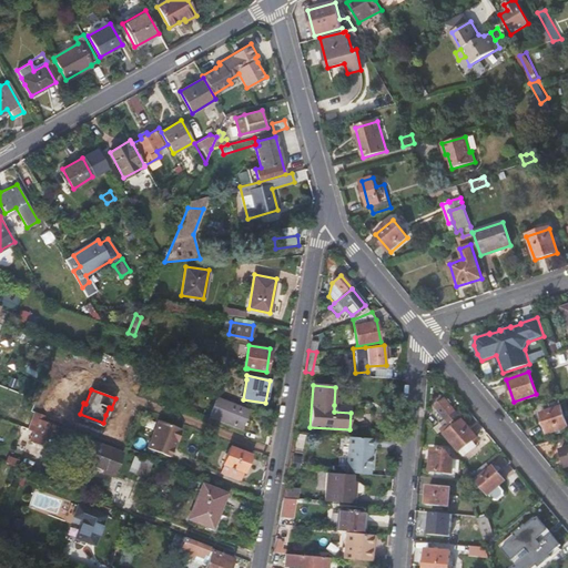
[(250,409),(217,396),(210,416),(242,428),(250,409)]
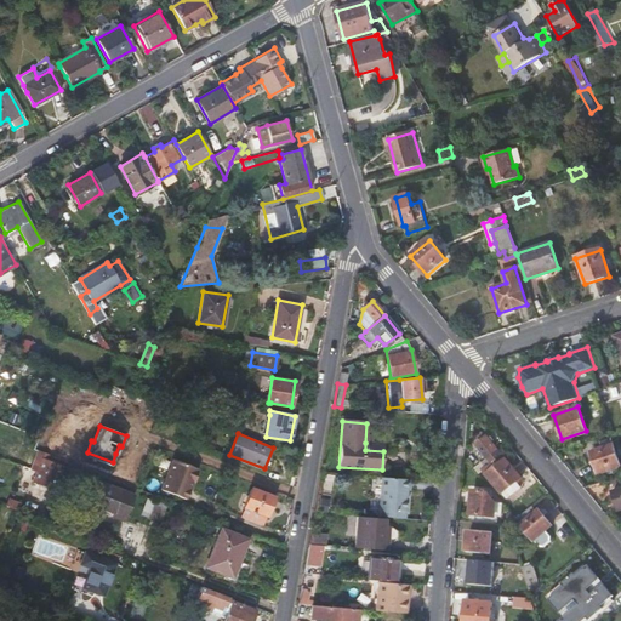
[(502,495),(522,479),(486,436),(476,445),(486,457),(476,466),(485,478),(488,476),(502,495)]
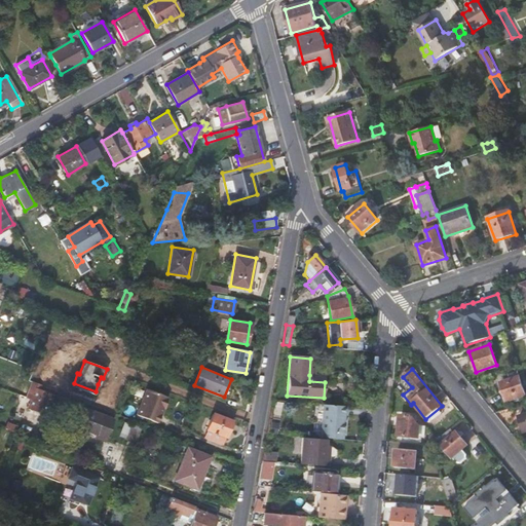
[(525,393),(518,371),(509,374),(511,380),(500,384),(506,404),(525,397),(525,393)]
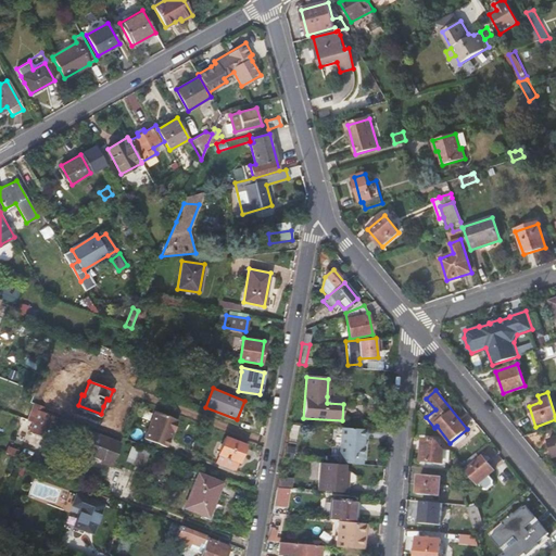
[(35,422),(32,431),(33,431),(33,432),(34,433),(35,433),(35,434),(36,434),(36,436),(37,436),(38,436),(38,437),(39,437),(40,437),(41,438),(42,438),(43,438),(45,438),(46,438),(47,438),(48,438),(55,418),(55,417),(51,416),(52,414),(47,412),(46,414),(41,412),(43,406),(35,403),(29,420),(35,422)]
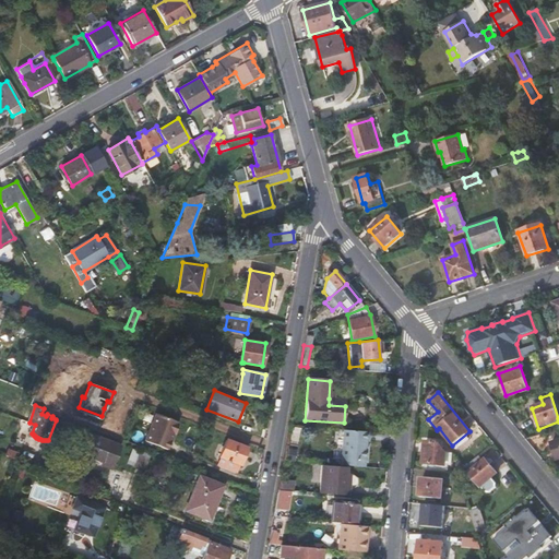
[(102,416),(79,407),(76,411),(100,419),(102,416)]
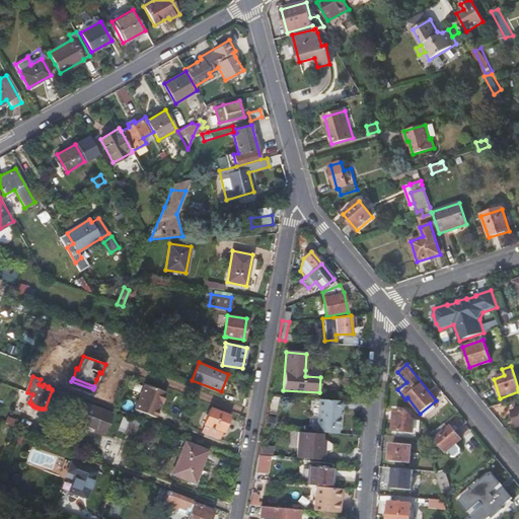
[(155,418),(165,393),(145,384),(135,410),(155,418)]
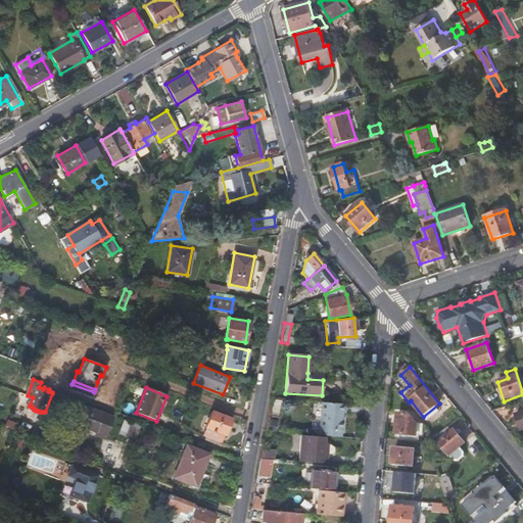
[(343,413),(344,405),(320,402),(318,429),(340,431),(341,414),(343,413)]
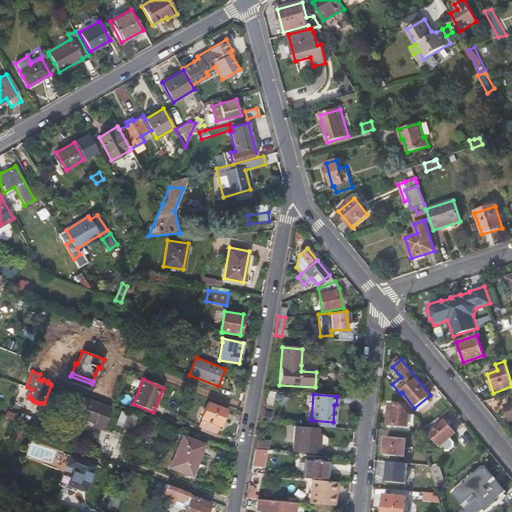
[(84,399),(78,416),(93,422),(92,424),(102,428),(109,408),(84,399)]
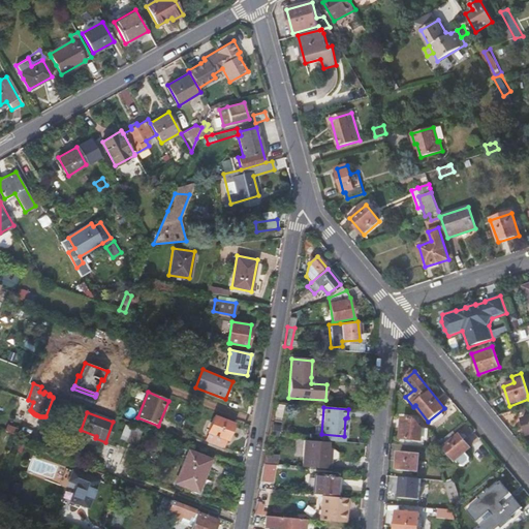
[(234,424),(215,416),(209,432),(226,439),(234,424)]
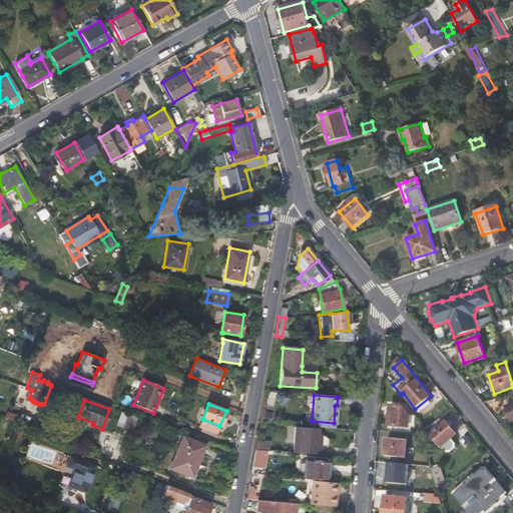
[(409,428),(410,416),(402,406),(391,405),(389,425),(409,428)]
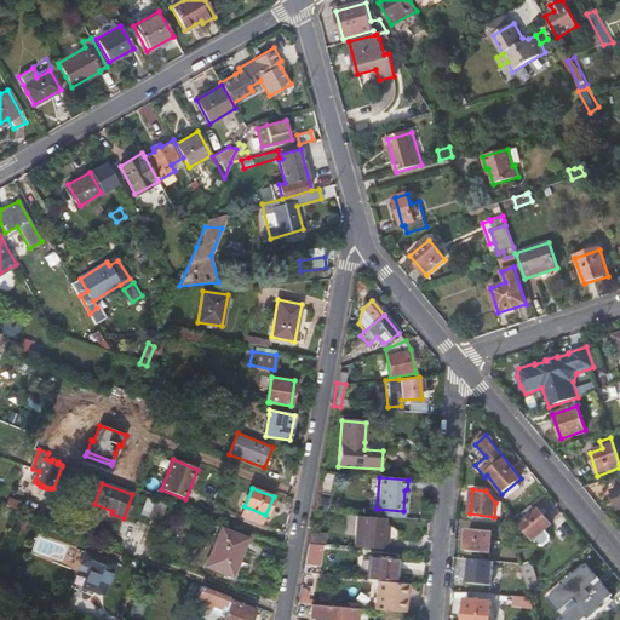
[(10,498),(7,504),(18,509),(21,501),(10,498)]
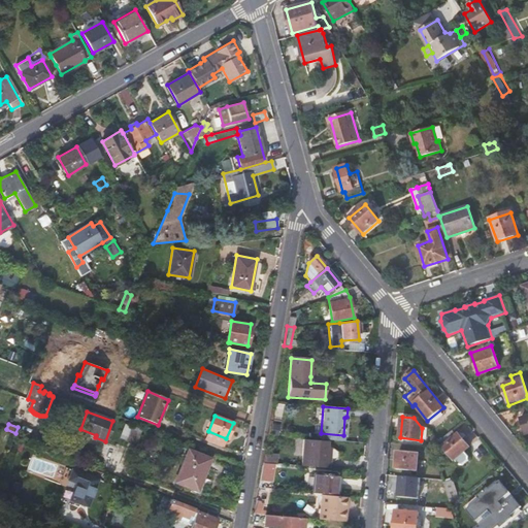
[(142,428),(133,425),(127,439),(137,443),(142,428)]
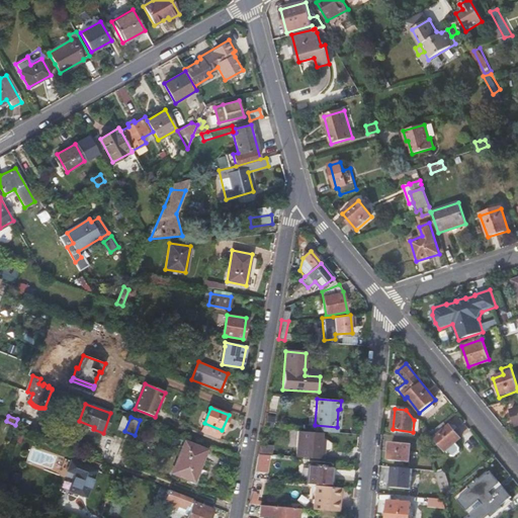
[(435,439),(445,451),(450,456),(454,456),(460,451),(460,448),(455,442),(460,438),(450,426),(449,427),(445,422),(431,433),(436,438),(435,439)]
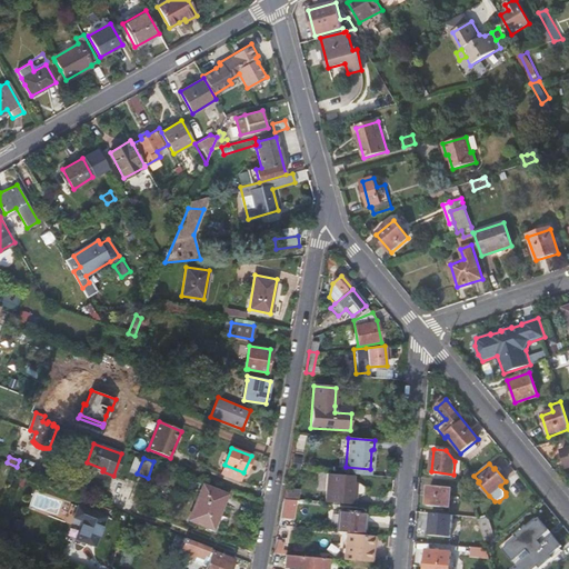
[(243,472),(225,465),(220,475),(240,482),(243,472)]
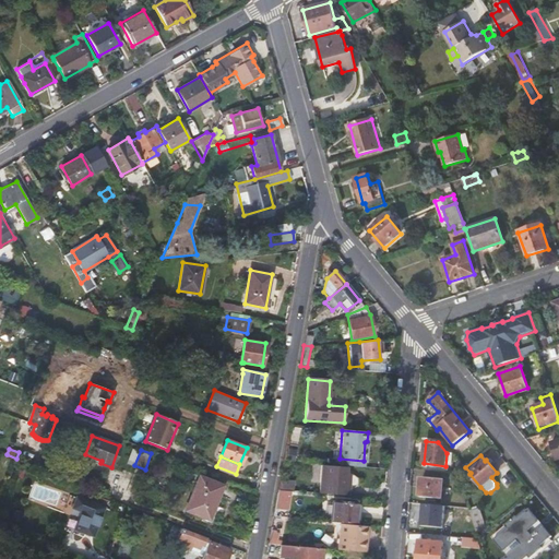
[(460,460),(454,464),(460,470),(464,465),(460,460)]
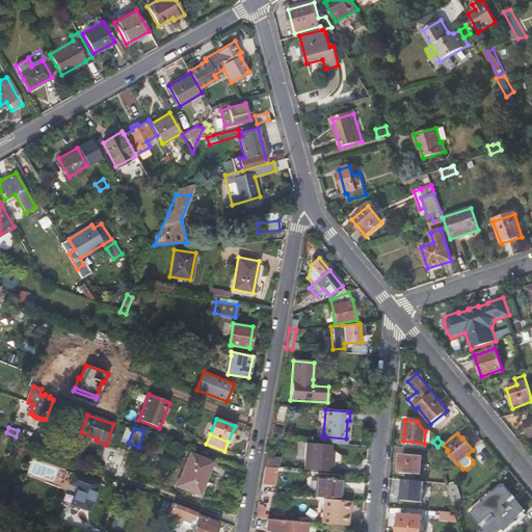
[(323,444),(308,443),(306,459),(304,470),(329,472),(330,464),(335,464),(340,461),(340,455),(336,451),(331,451),(322,450),(323,444)]
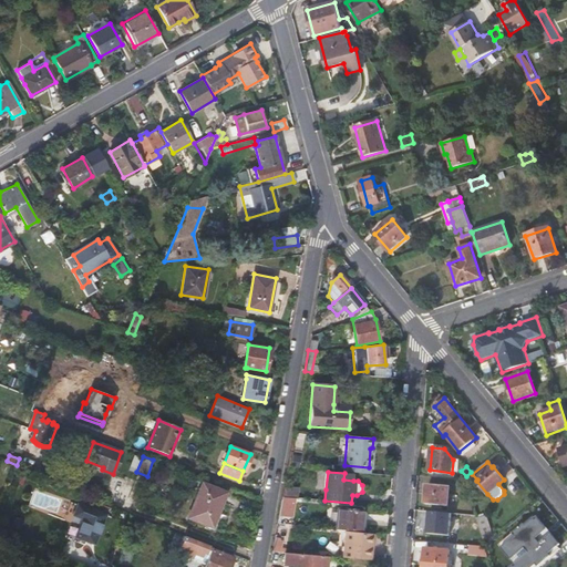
[(203,483),(189,517),(209,526),(215,513),(217,513),(225,493),(203,483)]
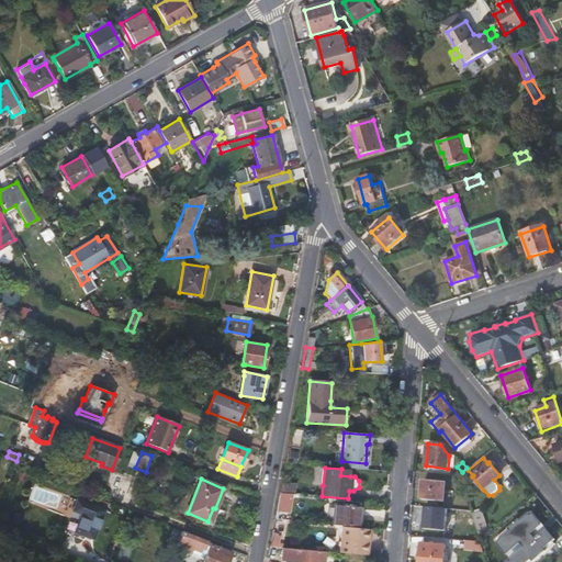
[(292,483),(282,481),(280,492),(290,493),(292,483)]
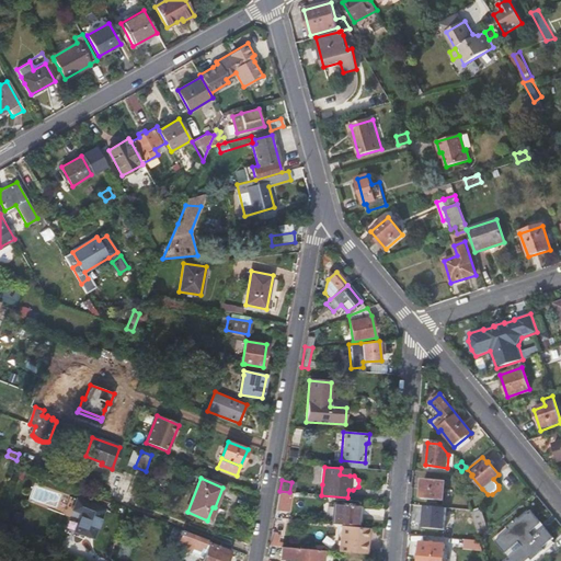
[(444,501),(446,482),(423,480),(422,500),(444,501)]
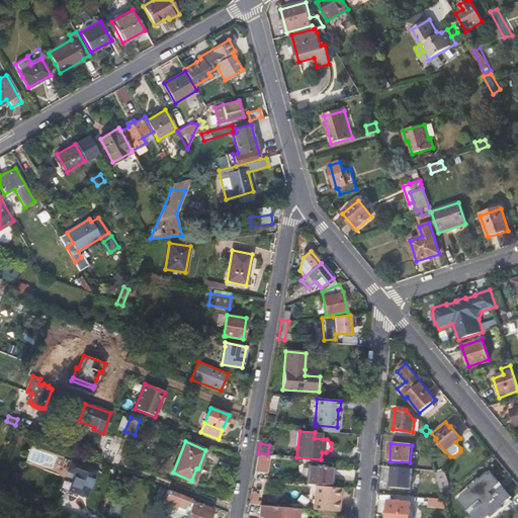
[(276,446),(269,445),(267,454),(273,455),(275,455),(276,446)]
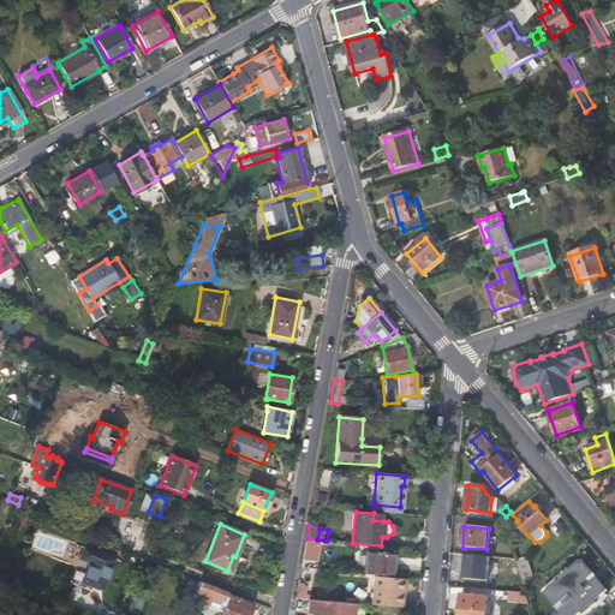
[(311,559),(315,539),(305,538),(302,557),(311,559)]
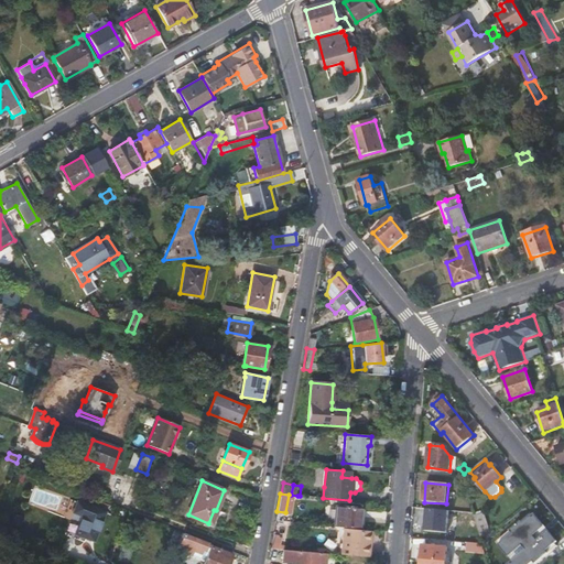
[(105,512),(77,501),(67,530),(76,533),(94,540),(105,512)]
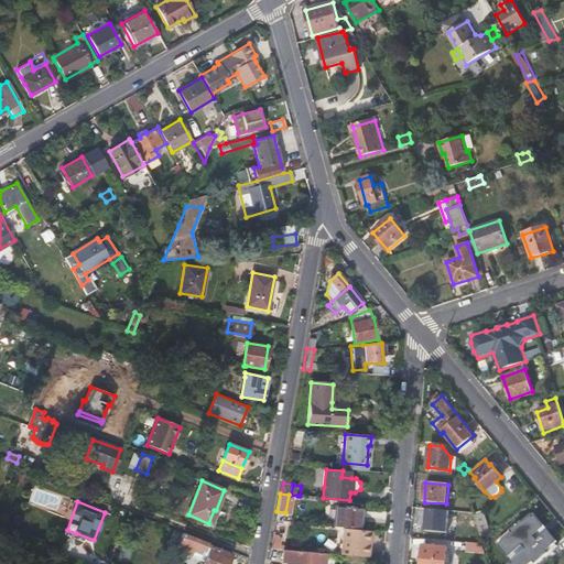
[(334,506),(332,527),(344,528),(359,530),(361,508),(334,506)]
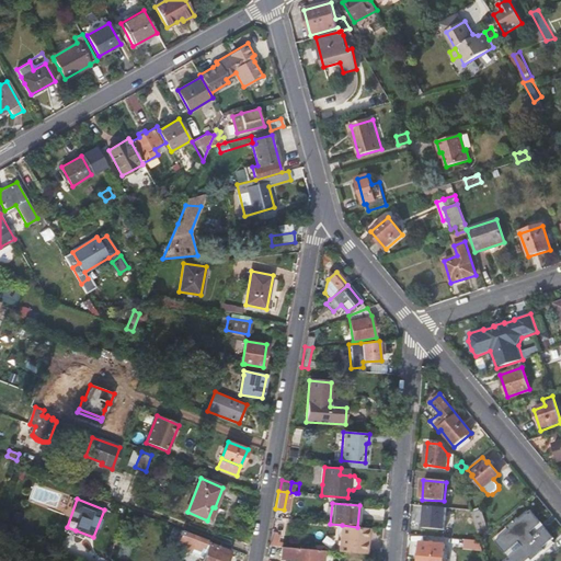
[(422,528),(444,529),(446,507),(424,506),(422,528)]
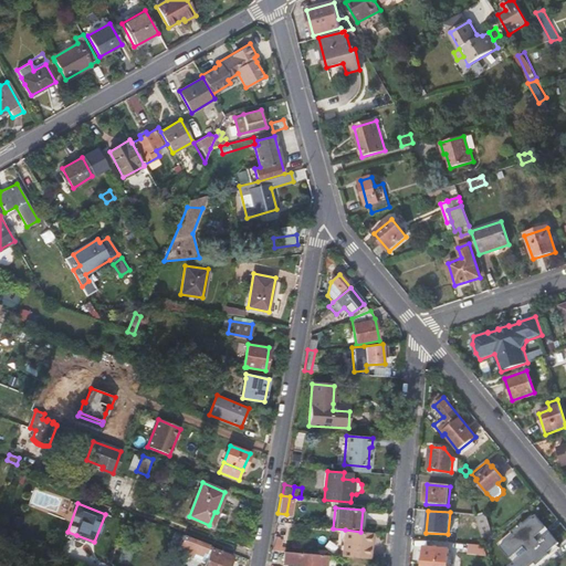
[(486,515),(475,517),(481,534),(491,532),(486,515)]
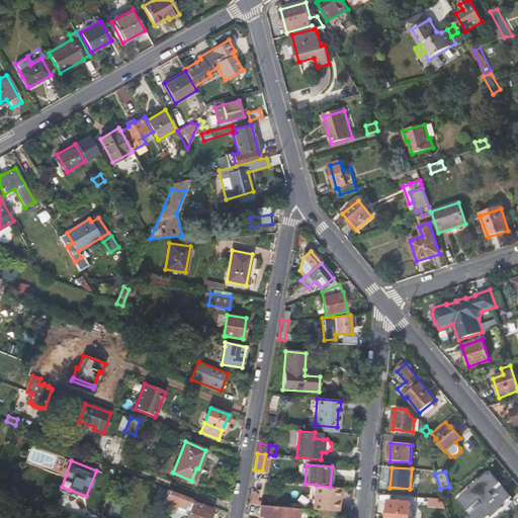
[(513,498),(492,471),(489,473),(498,485),(490,492),(494,497),(502,490),(511,500),(513,498)]
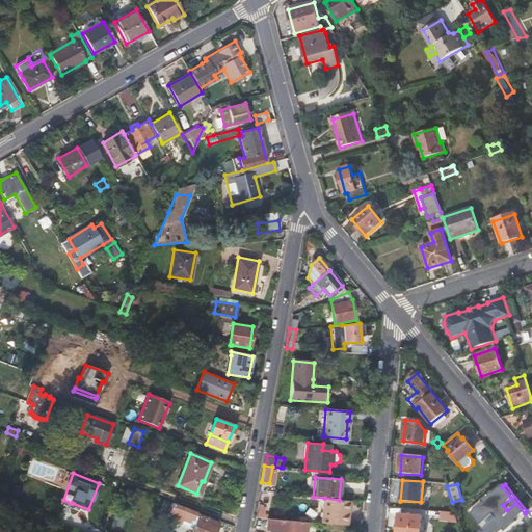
[(502,486),(501,485),(477,505),(479,507),(472,513),(480,524),(494,513),(498,519),(483,530),(484,531),(505,531),(526,515),(525,513),(515,503),(507,510),(503,505),(511,498),(502,486)]
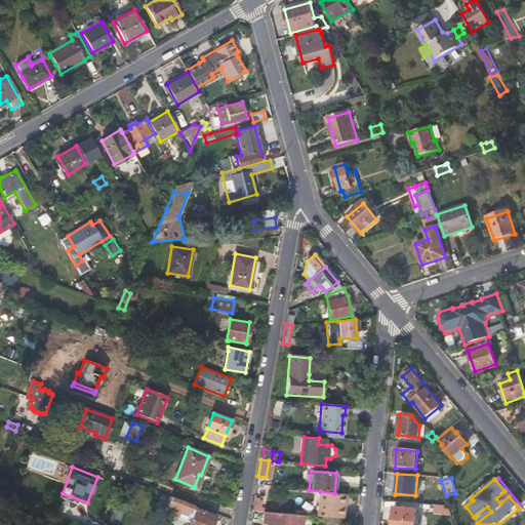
[(320,491),(317,517),(342,520),(345,494),(334,493),(320,491)]
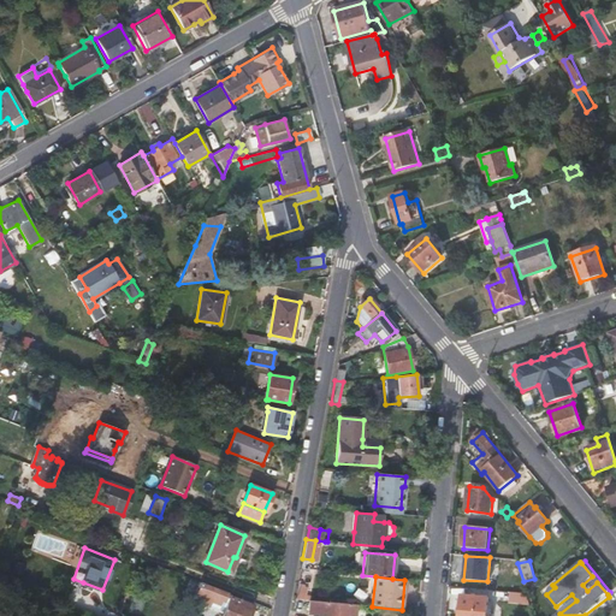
[(247,615),(252,605),(230,597),(231,593),(200,581),(197,588),(199,590),(195,598),(194,597),(191,603),(221,615),(247,615)]
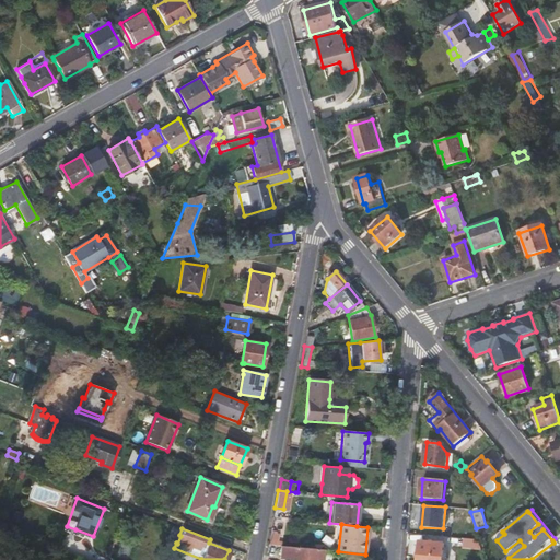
[(504,534),(502,532),(492,539),(503,553),(505,551),(497,540),(504,534)]
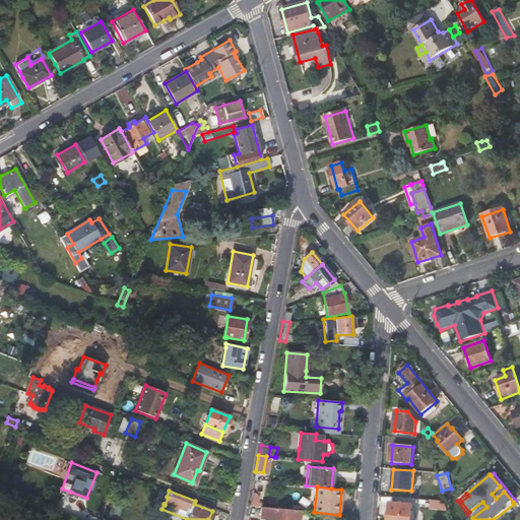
[(260,496),(251,495),(249,506),(258,507),(260,496)]
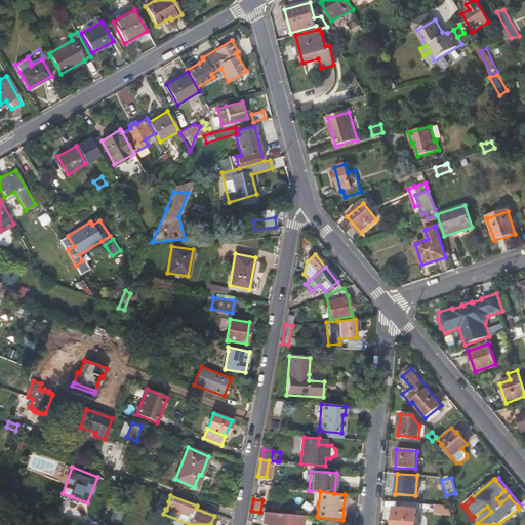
[(418,524),(419,520),(413,520),(414,510),(394,508),(392,524),(418,524)]
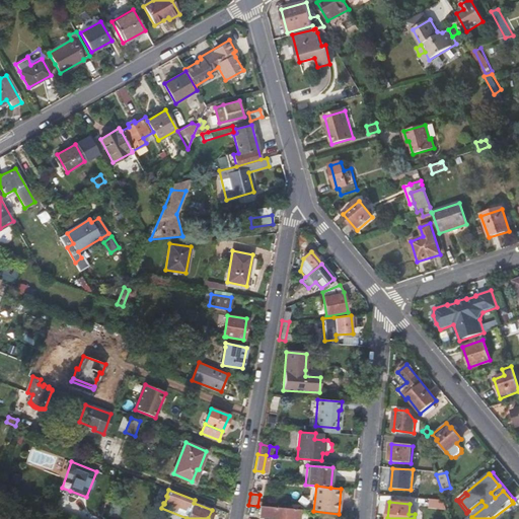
[(281,518),(280,518),(297,518),(298,510),(260,506),(258,517),(281,518)]
